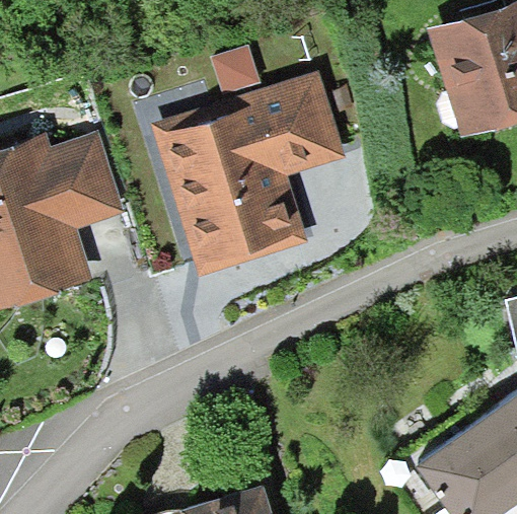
[(516,8),(437,33),(454,89),(455,92),(476,85),(488,119),(502,126),(515,121),(516,117),(516,8)]
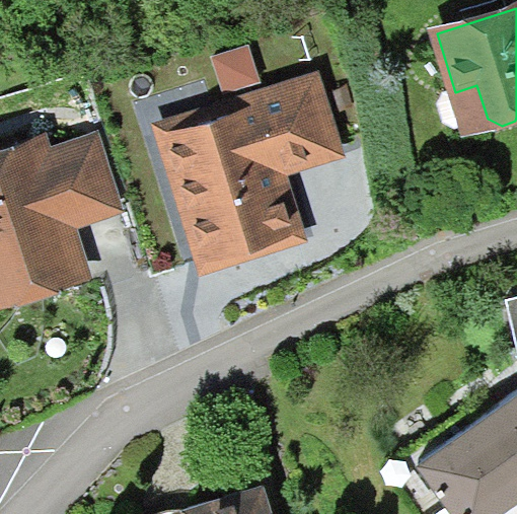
[(476,85),(455,92),(454,89),(442,93),(436,104),(442,123),(453,129),(465,126),(488,119),(476,85)]
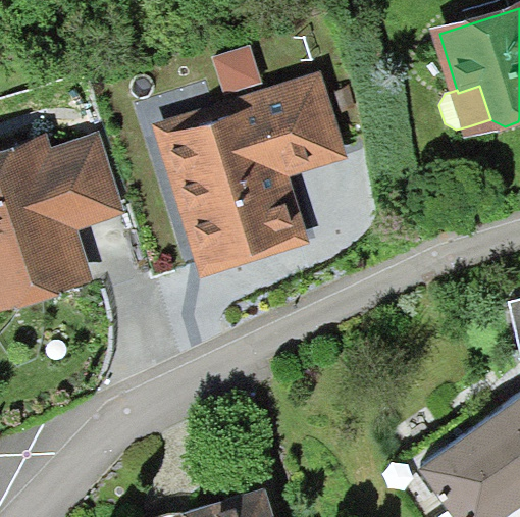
[(296,234),(273,166),(267,145),(280,140),(288,161),(329,149),(310,88),(164,136),(199,245),(230,235),(237,251),(271,241),(296,234)]
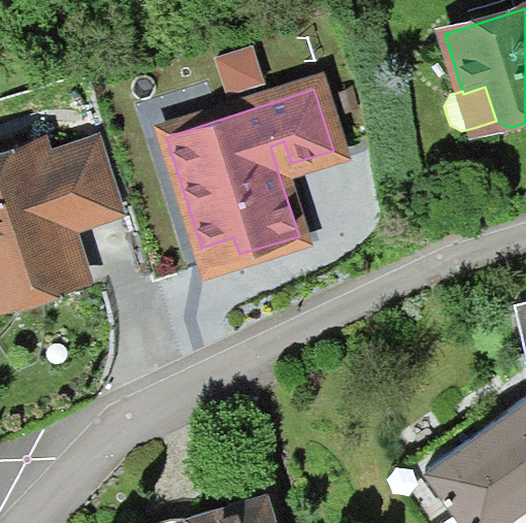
[(0,267),(2,267),(13,302),(48,291),(83,281),(65,227),(112,211),(92,146),(43,163),(37,141),(0,154),(0,267)]
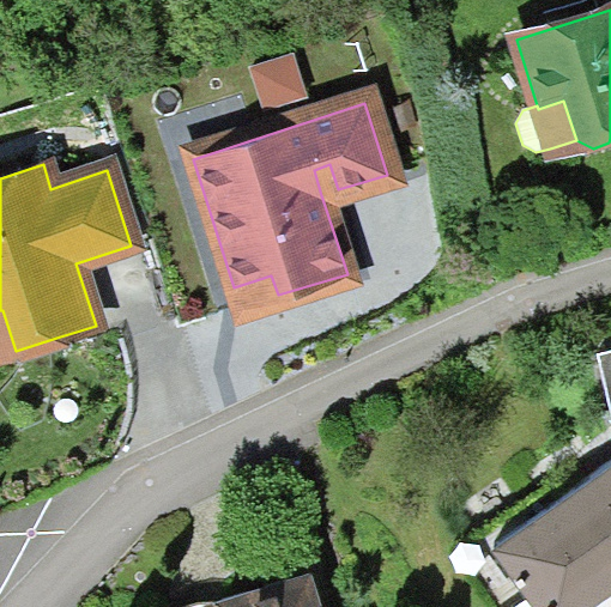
[(314,170),(321,195),(338,189),(330,164),(314,170)]
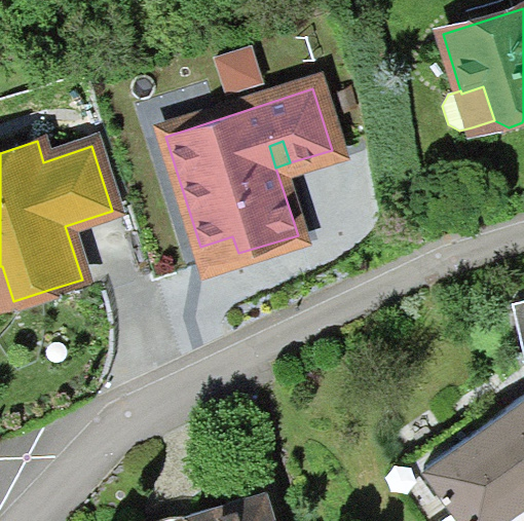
[(200,247),(206,263),(238,253),(232,236),(200,247)]
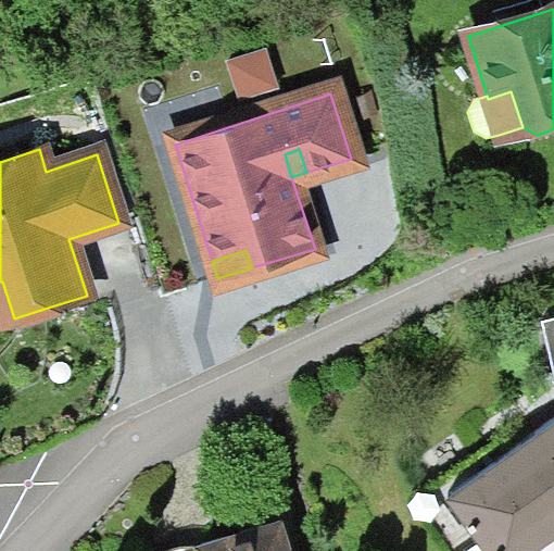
[(2,282),(0,282),(0,323),(14,318),(2,282)]
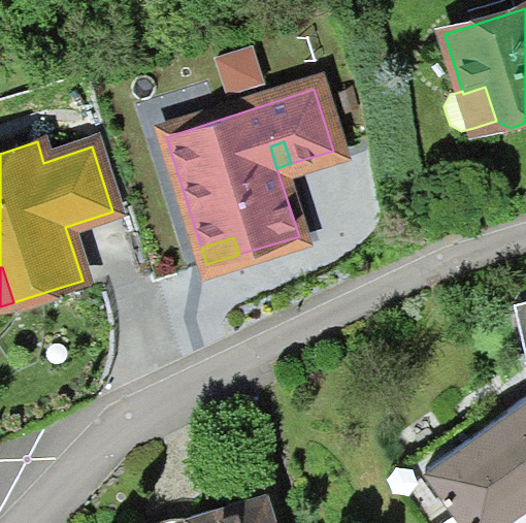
[(525,301),(513,305),(525,362),(525,301)]
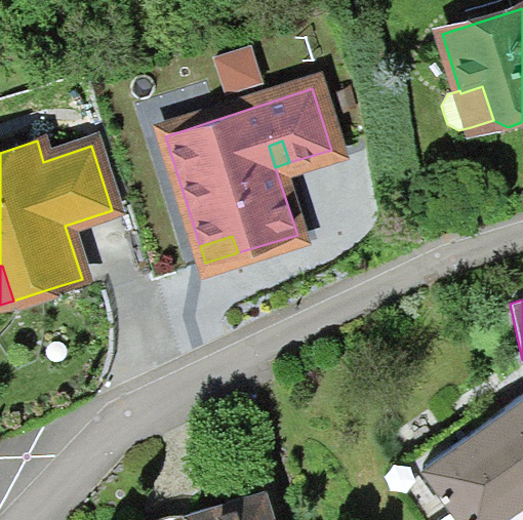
[(500,519),(522,505),(522,396),(485,422),(421,466),(451,511),(457,519),(500,519)]
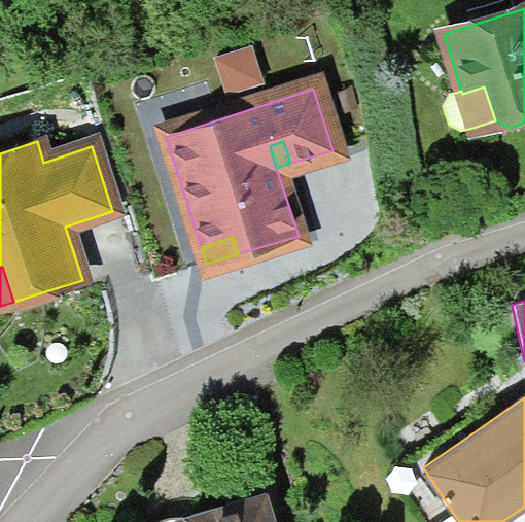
[(216,511),(189,518),(190,521),(254,521),(248,501),(216,511)]
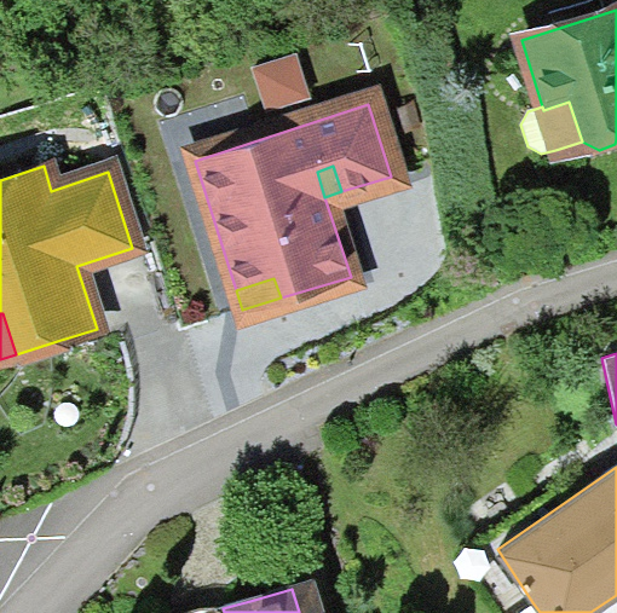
[(540,612),(532,602),(517,612),(540,612)]
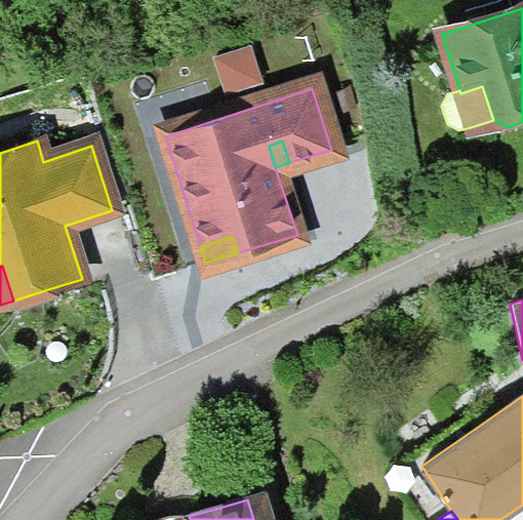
All buildings are outlined.
